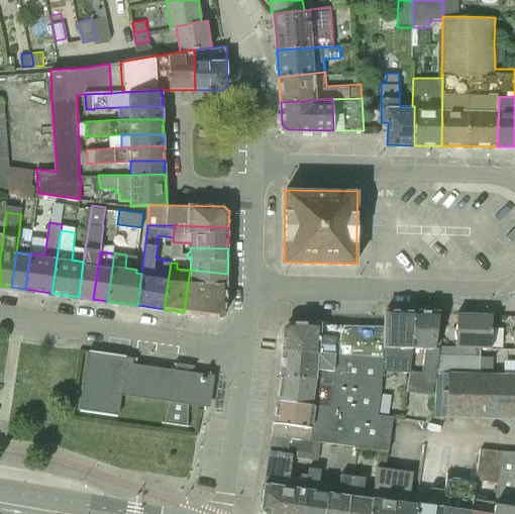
[(190,270),(184,312),(220,317),(226,312),(227,274),(190,270)]
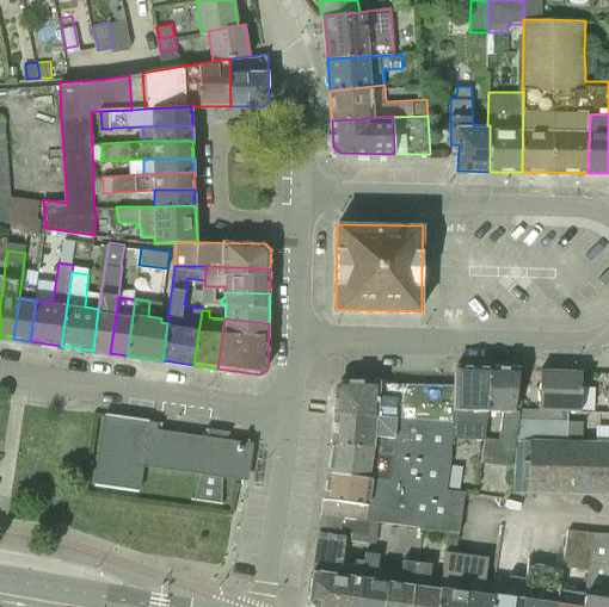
[(453,437),(486,438),(487,435),(490,410),(491,366),(456,365),(455,383),(455,408),(454,431),(453,437)]
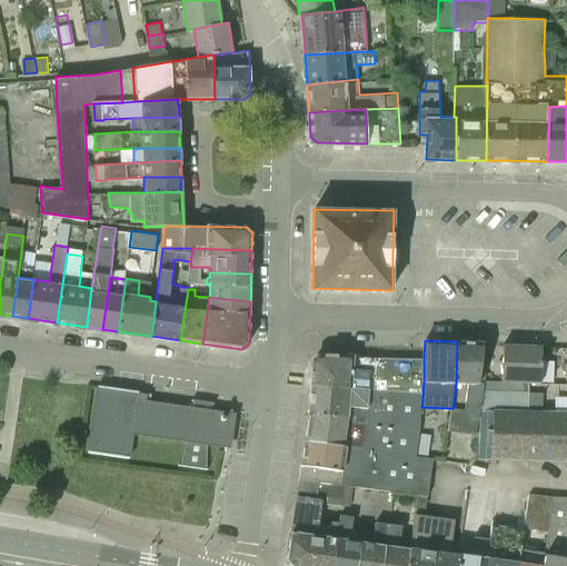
[(478,433),(481,407),(485,381),(479,381),(485,343),(457,341),(456,383),(469,383),(466,408),(454,406),(453,408),(449,429),(453,430),(478,433)]
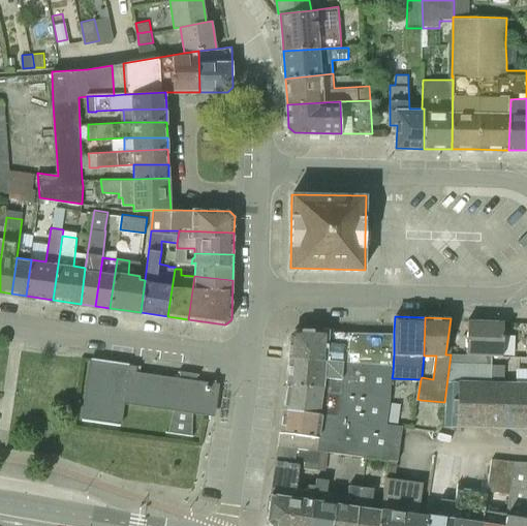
[(467,353),(503,354),(504,320),(468,319),(467,353)]
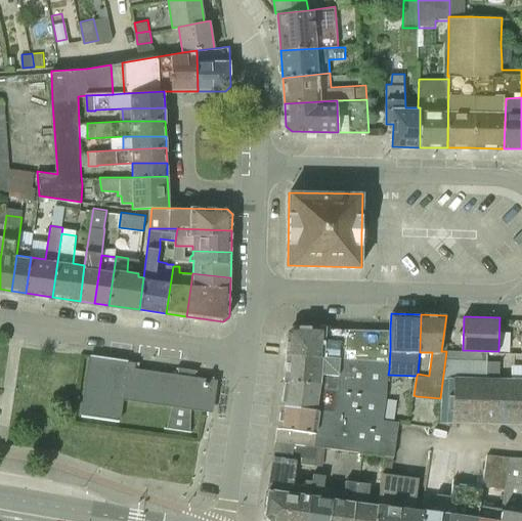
[(287,358),(335,364),(339,328),(293,327),(289,331),(287,358)]
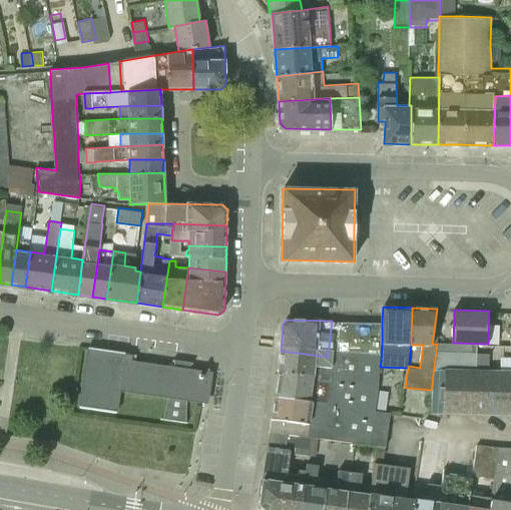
[(381,362),(382,343),(382,322),(332,321),(328,357),(381,362)]
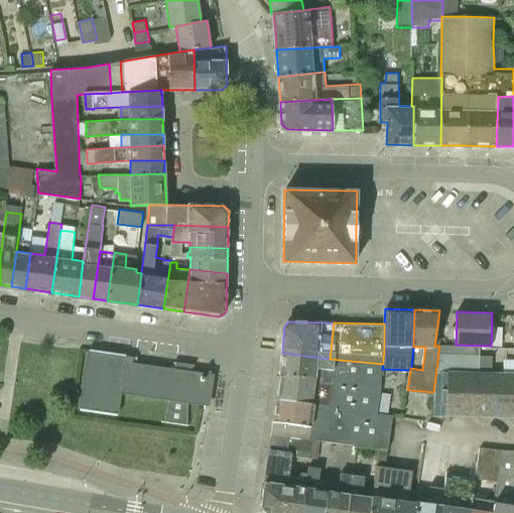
[(188,399),(209,402),(213,374),(190,371),(195,364),(196,365),(196,363),(175,360),(175,362),(176,362),(177,369),(126,362),(127,353),(91,348),(82,407),(121,413),(125,390),(171,397),(165,419),(163,418),(163,420),(189,423),(189,422),(188,422),(188,399)]
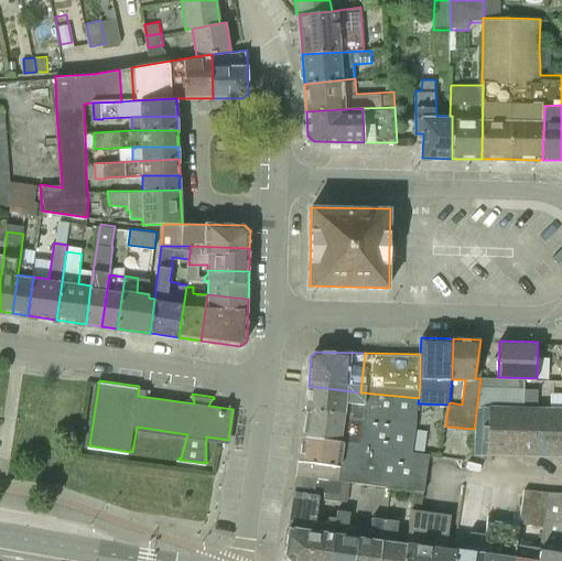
[(490,405),(477,403),(475,453),(487,453),(561,455),(561,406),(533,406),(533,386),(492,384),(492,385),(490,385),(490,405)]
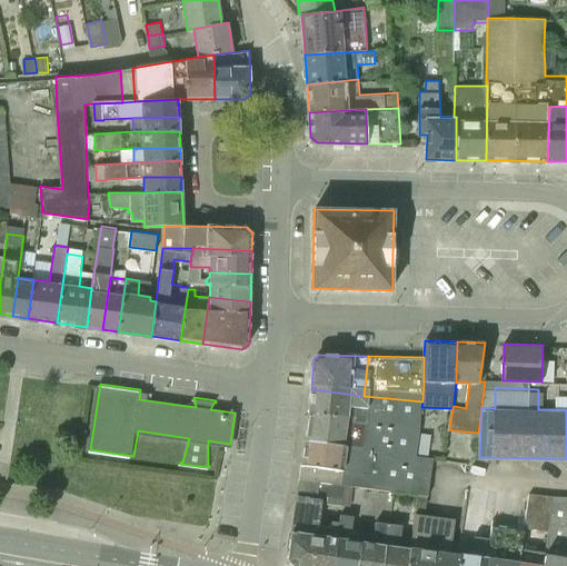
[(308,423),(420,435),(420,427),(421,407),(423,401),(364,396),(311,389),(310,411),(308,423)]
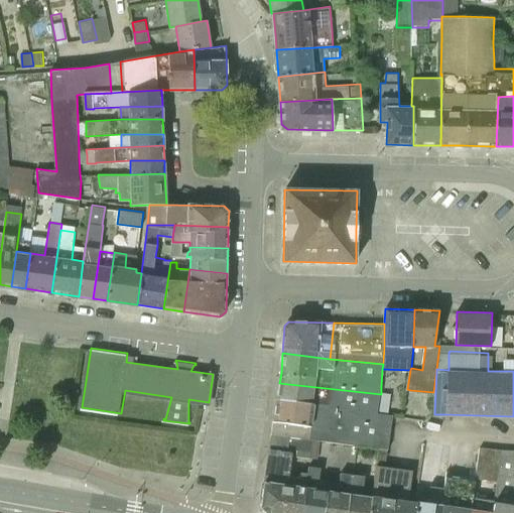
[(380,447),(389,449),(394,414),(378,413),(381,394),(279,383),(272,433),(290,435),(313,438),(380,447)]
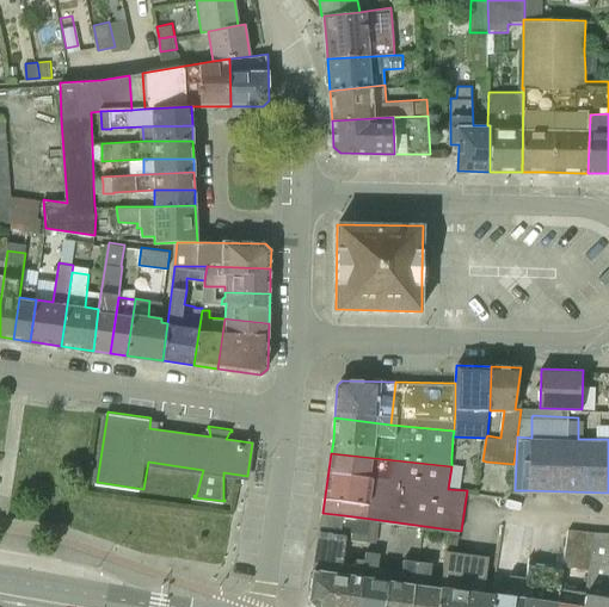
[(369,533),(371,519),(344,515),(323,513),(320,527),(342,530),(369,533)]
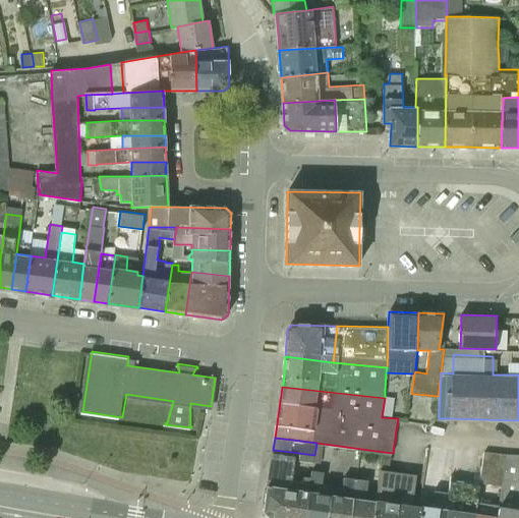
[(480,481),(503,484),(507,453),(485,451),(481,479),(480,481)]
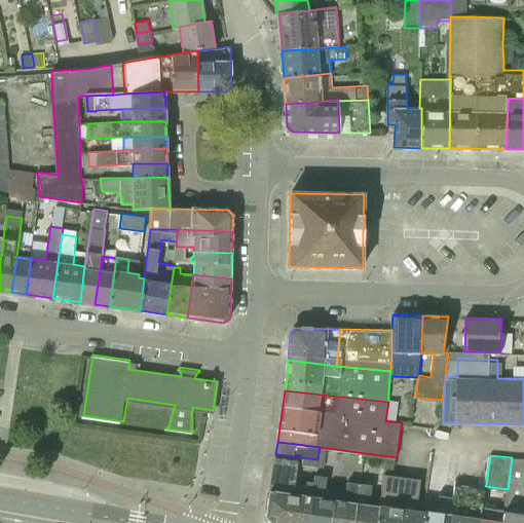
[(307,522),(313,482),(306,480),(305,487),(295,486),(299,460),(274,456),(268,499),(266,518),(269,522),(307,522)]
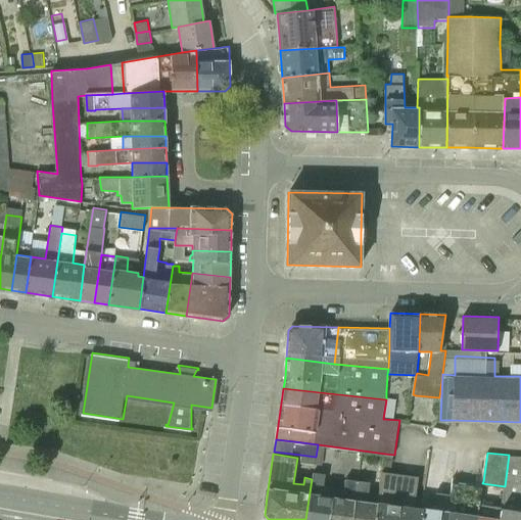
[(394,455),(385,454),(378,503),(375,519),(423,519),(425,508),(423,508),(423,509),(415,508),(419,476),(408,474),(391,472),(394,455)]
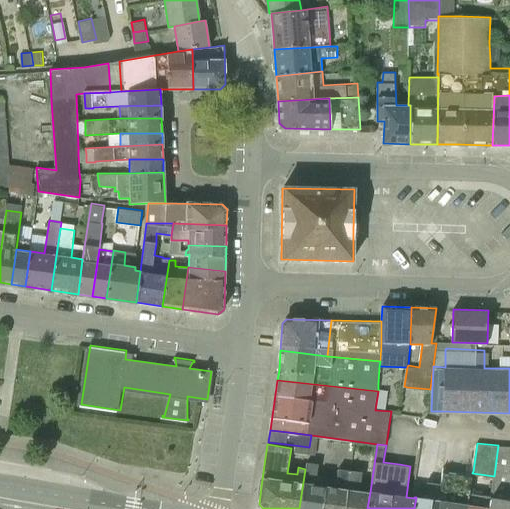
[(509,445),(498,445),(494,476),(491,496),(488,508),(509,508),(509,445)]
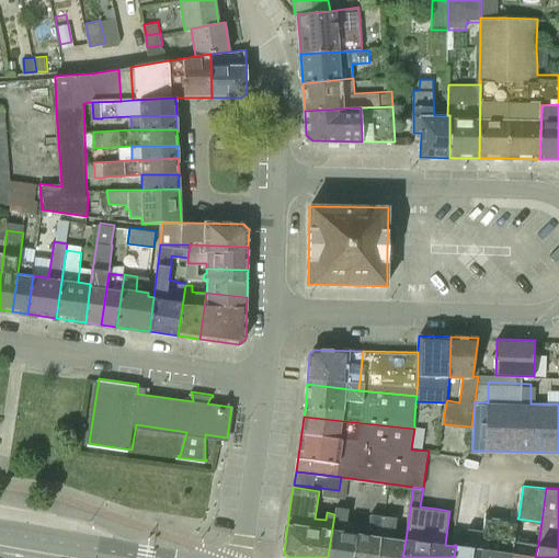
[(328,557),(353,557),(357,533),(360,521),(348,519),(350,509),(339,507),(335,508),(334,514),(328,557)]
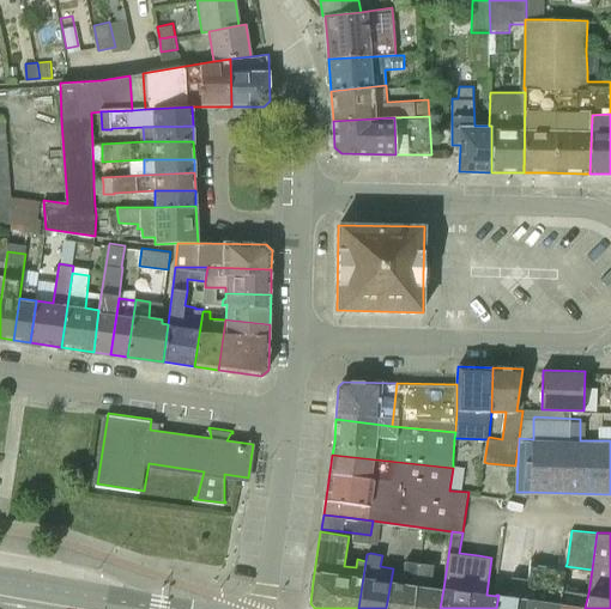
[(558,608),(562,589),(566,566),(567,564),(532,559),(528,579),(525,608),(558,608)]
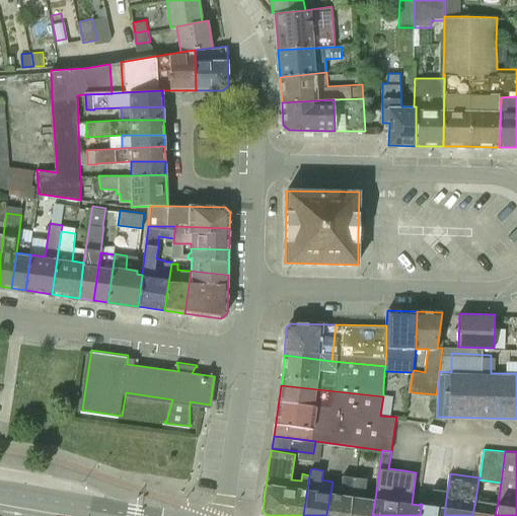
[(326,515),(350,515),(356,476),(354,476),(347,474),(343,474),(341,494),(330,493),(326,515)]
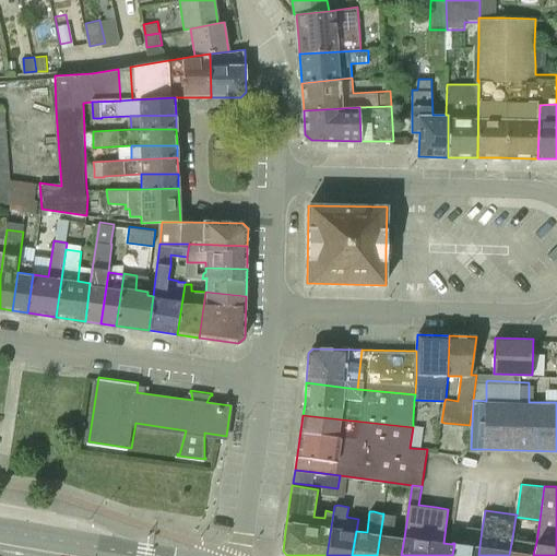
[(377,555),(401,555),(404,537),(393,536),(396,515),(383,513),(377,555)]
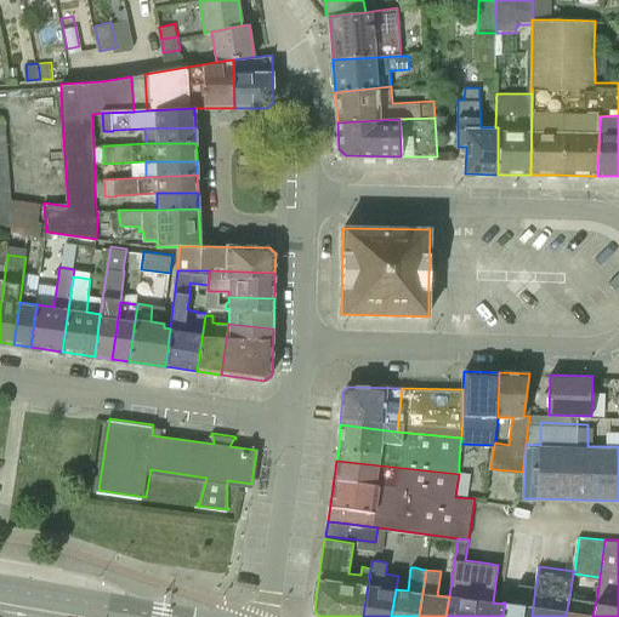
[(503,616),(532,616),(535,587),(518,583),(516,604),(505,603),(503,616)]
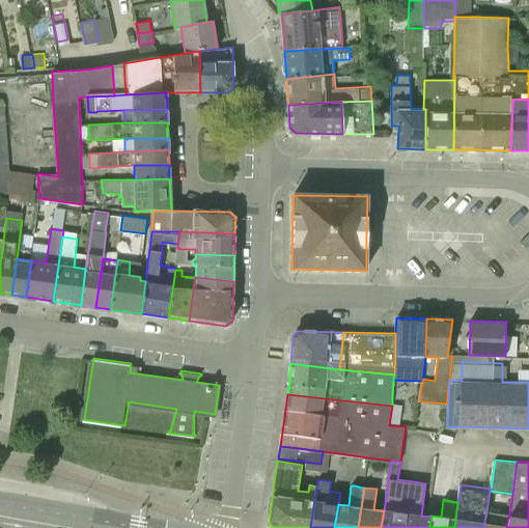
[(483,527),(506,527),(509,515),(486,510),(483,527)]
